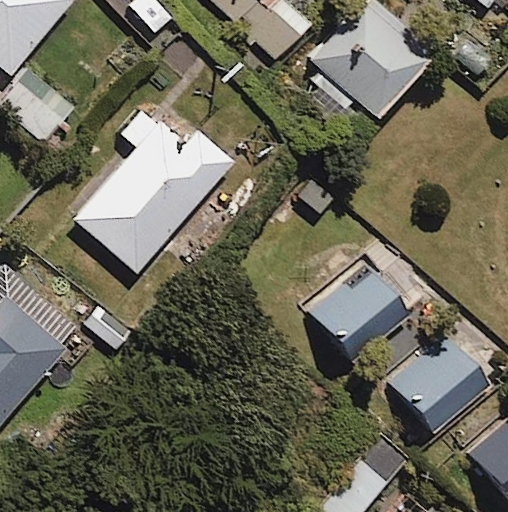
[(73,1),(71,0),(0,0),(0,67),(10,76),(73,1)]
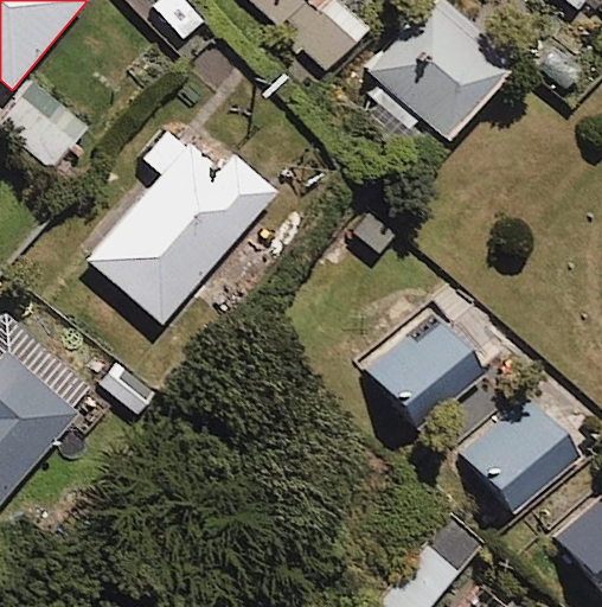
[(243,0),(269,24),(292,0),(243,0)]
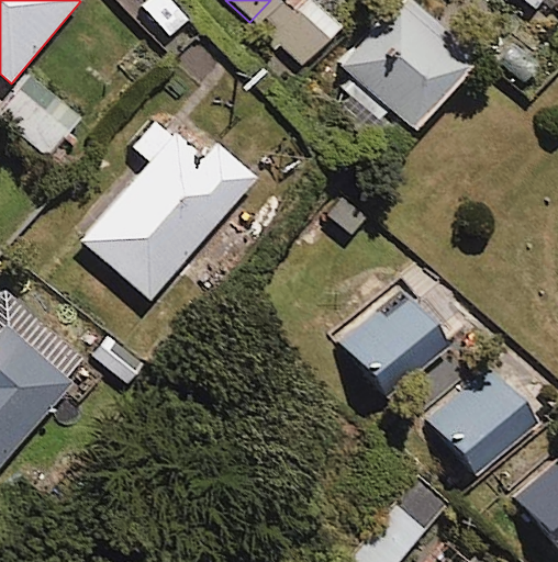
[(342,25),(314,0),(310,0),(276,37),(304,64),(342,25)]
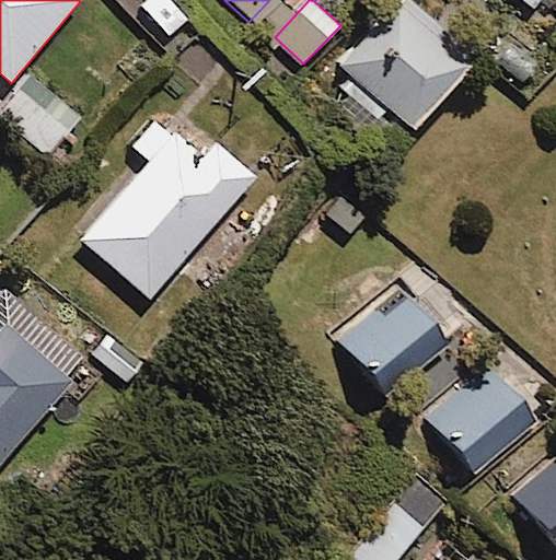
[(473,63),(404,0),(398,0),(340,63),(398,118),(374,143),(387,155),(473,63)]
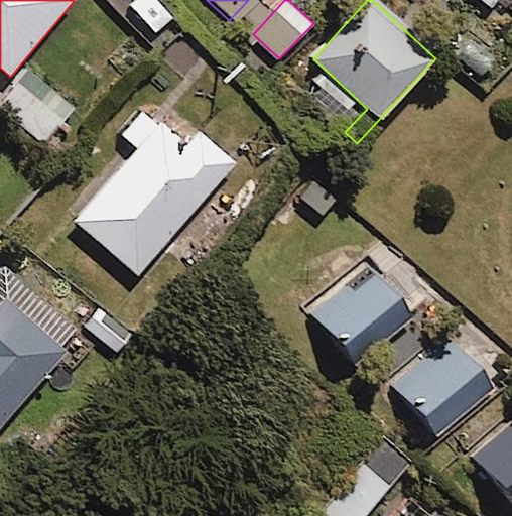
[(75,107),(28,69),(0,102),(0,107),(44,144),(75,107)]
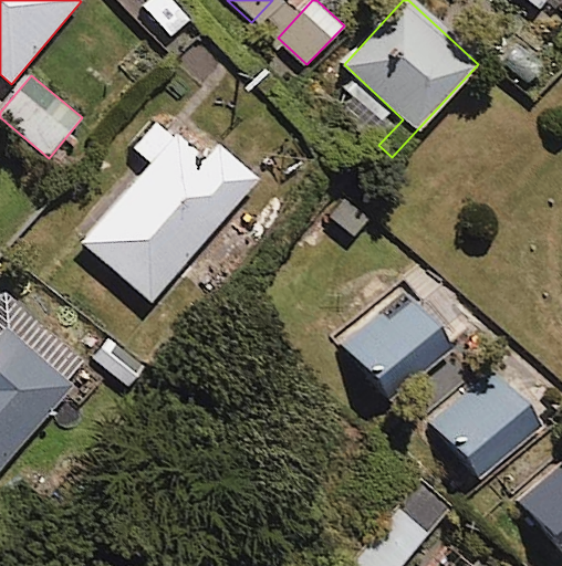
[(203,160),(159,123),(136,149),(154,164),(83,244),(151,303),(258,180),(216,145),(203,160)]
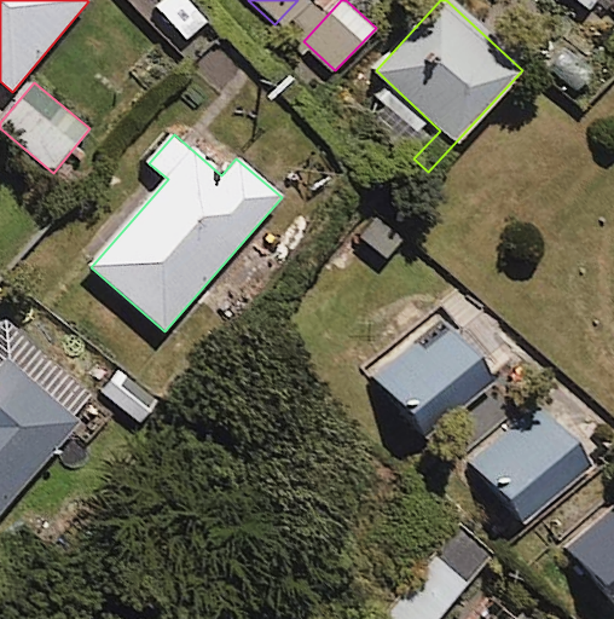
[(494,386),(442,317),(372,371),(435,451),(476,418),(468,406),(494,386)]
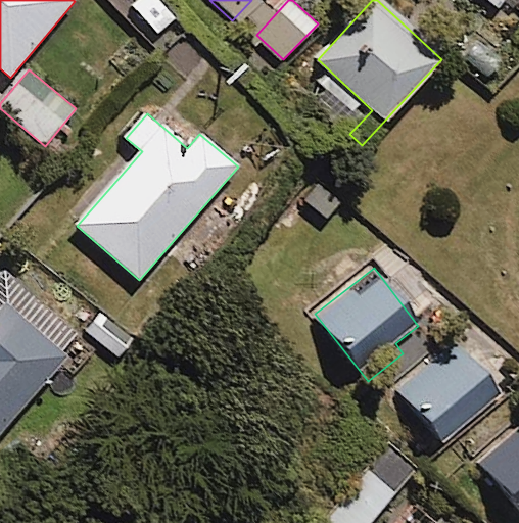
[(0,434),(83,340),(5,272),(0,277),(0,434)]
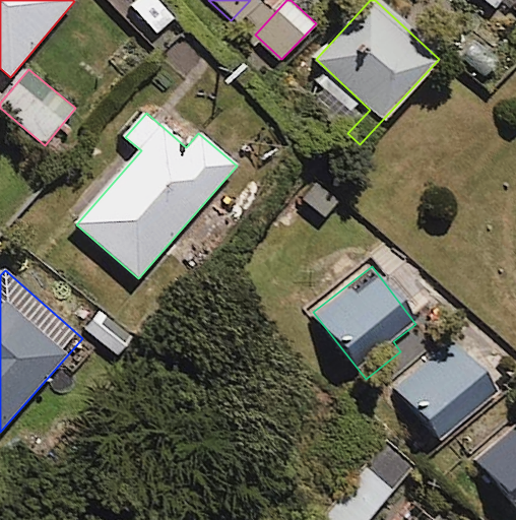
[(453,355),(446,346),(396,387),(441,441),(502,390),(465,346),(453,355)]
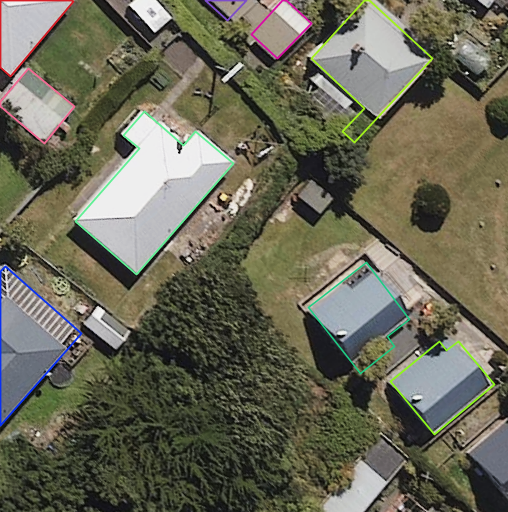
[(507,418),(469,452),(507,497),(507,418)]
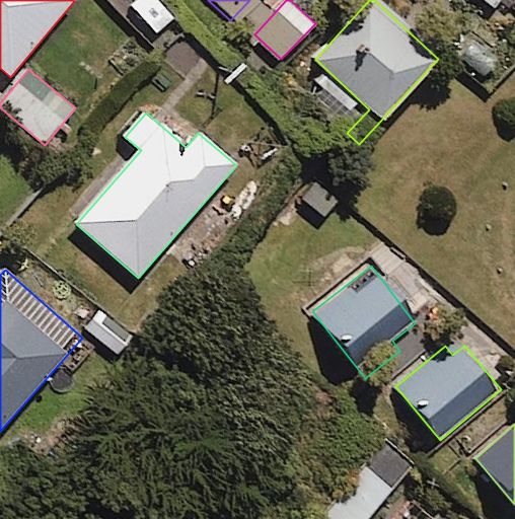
[(367,518),(413,467),(384,442),(317,518),(367,518)]
